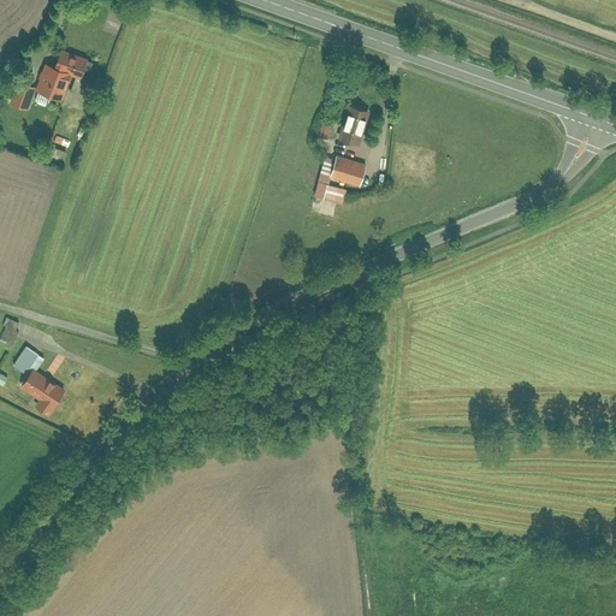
[(61,100),(66,88),(89,96),(94,82),(83,77),(89,61),(61,51),(54,67),(45,64),(35,88),(18,82),(10,102),(28,110),(35,89),(61,100)]
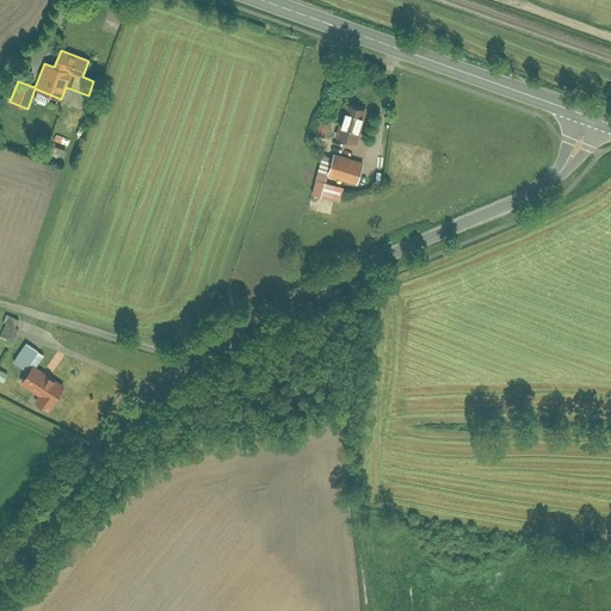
[(334,139),(356,146),(366,111),(345,104),(334,139)]
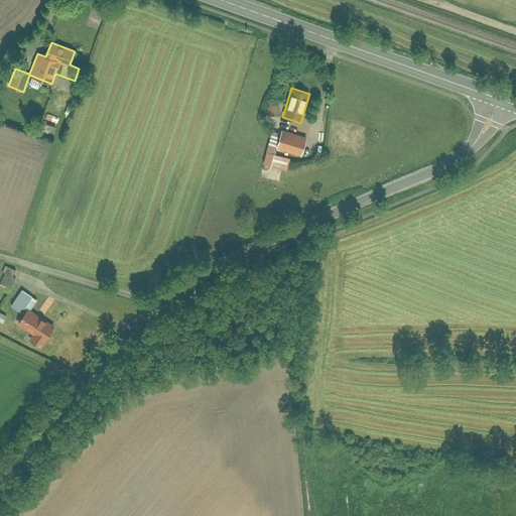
[(59,118),(47,113),(45,119),(57,124),(59,118)]
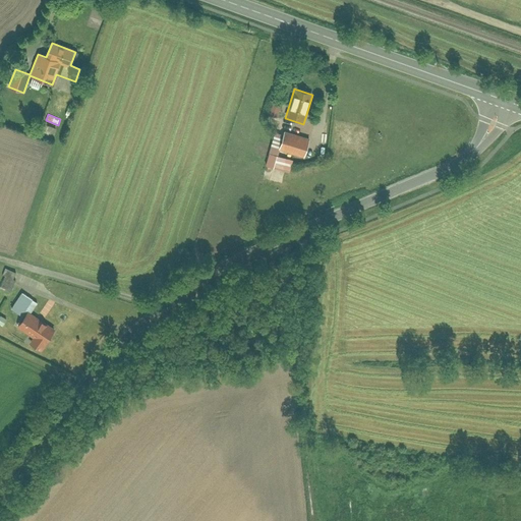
[(55,129),(43,125),(40,133),(52,138),(55,129)]
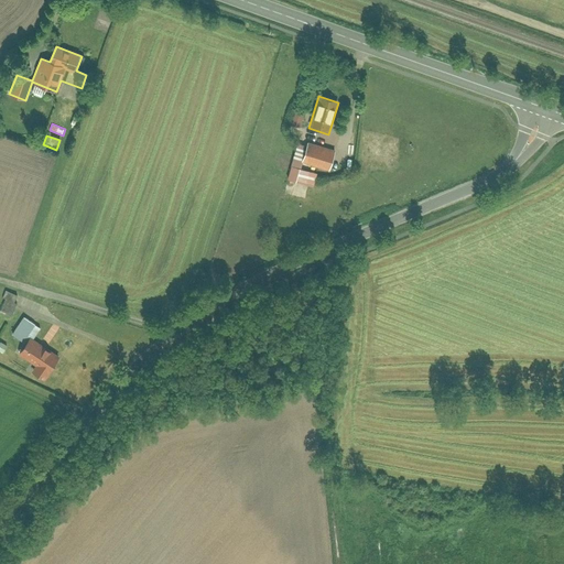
[(328,171),(335,151),(300,140),(288,177),(314,185),(318,173),(301,167),(303,163),(328,171)]
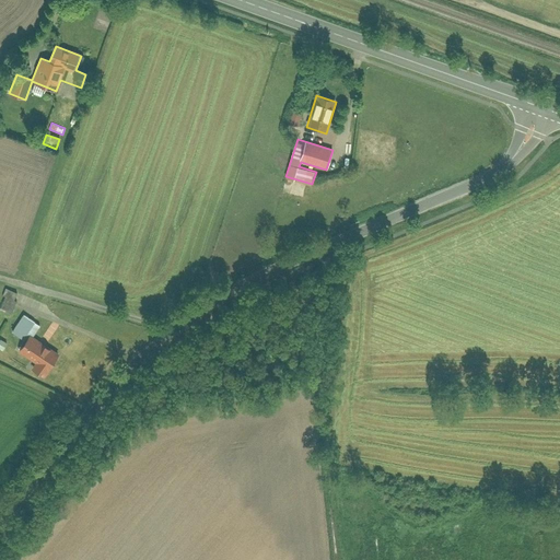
[(24,315),(12,333),(25,341),(18,351),(36,364),(33,369),(45,377),(60,356),(33,337),(41,326),(24,315)]
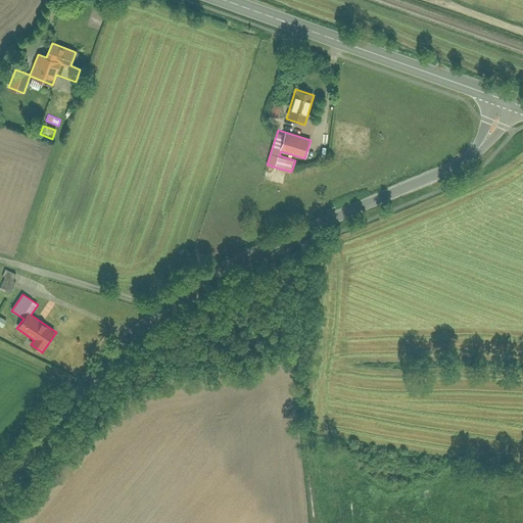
All buildings are outlined.
